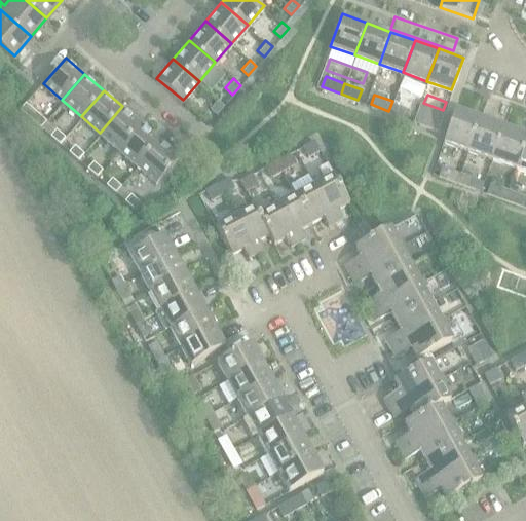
[(209,106),(216,112),(224,104),(217,98),(209,106)]
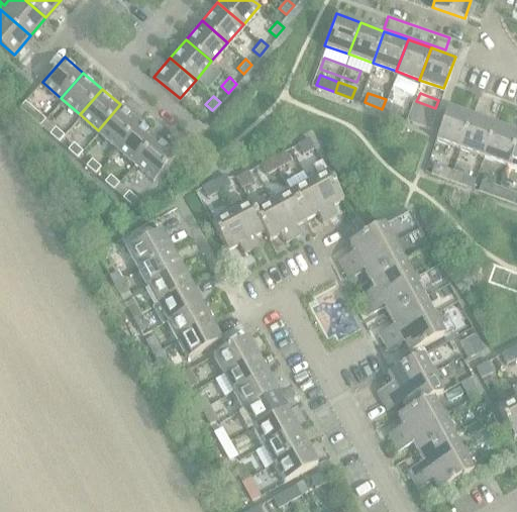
[(458,109),(516,127),(516,114),(462,96),(458,109)]
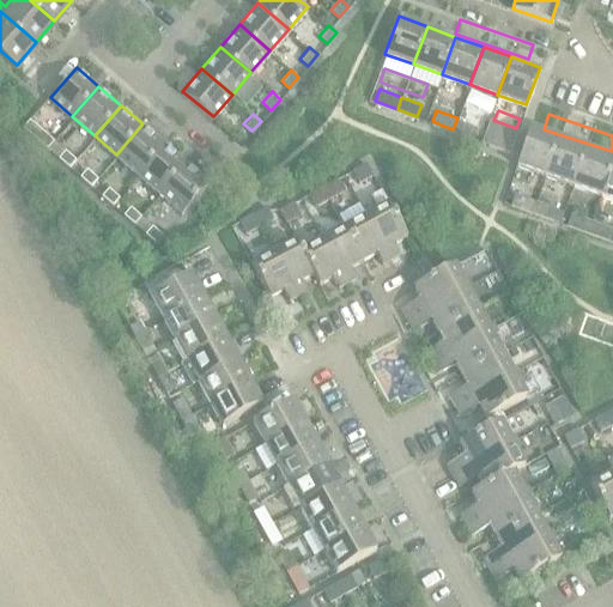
[(457,117),(453,129),(474,138),(479,126),(457,117)]
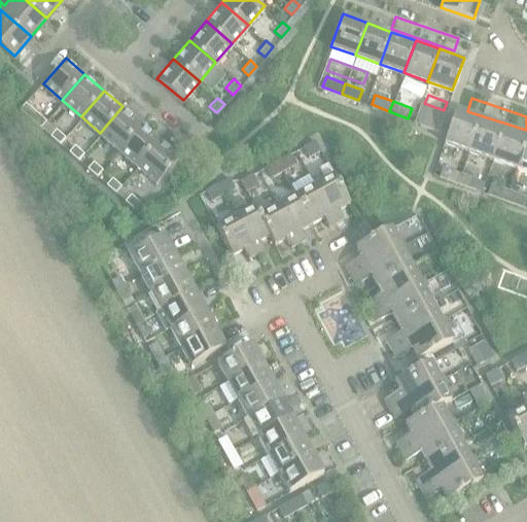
[(118,148),(141,123),(123,106),(100,133),(118,148)]
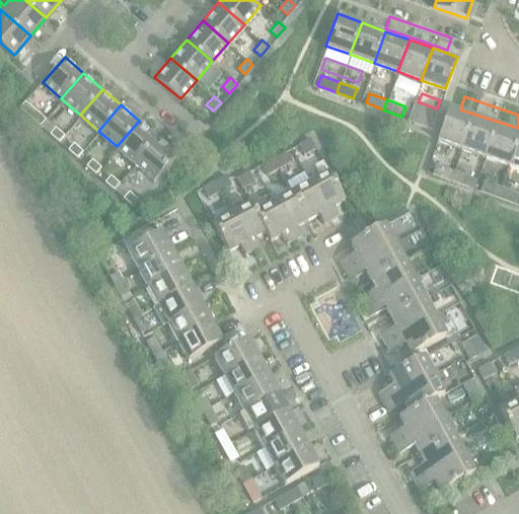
[(461,147),(473,115),(449,105),(437,138),(461,147)]
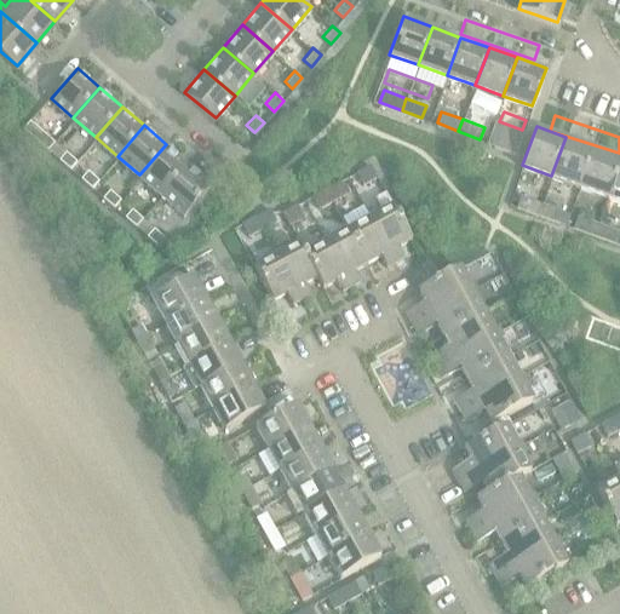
[(36,137),(47,148),(56,139),(45,128),(36,137)]
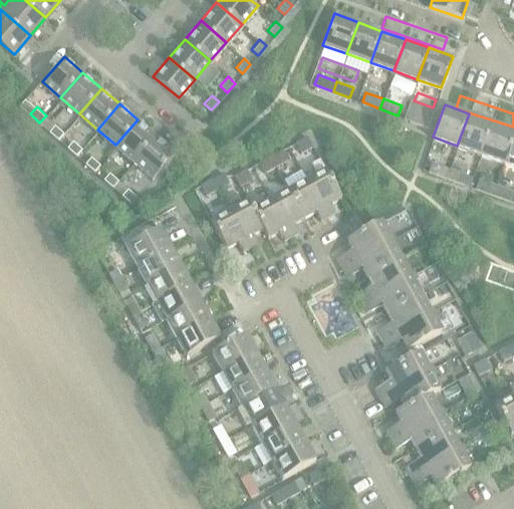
[(410,119),(427,125),(431,116),(413,110),(410,119)]
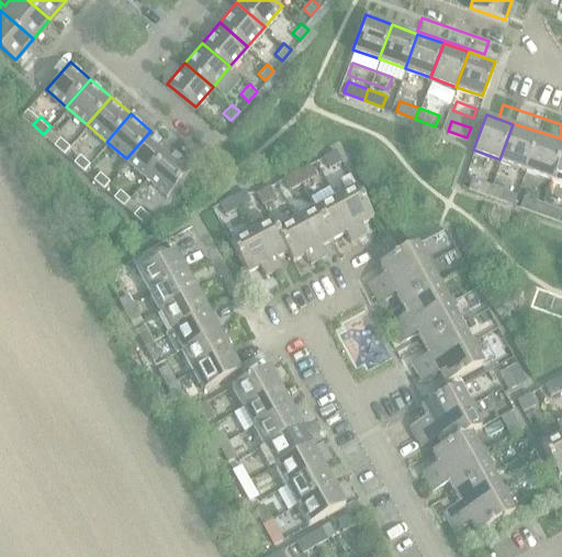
[(526,168),(538,134),(513,124),(499,159),(526,168)]
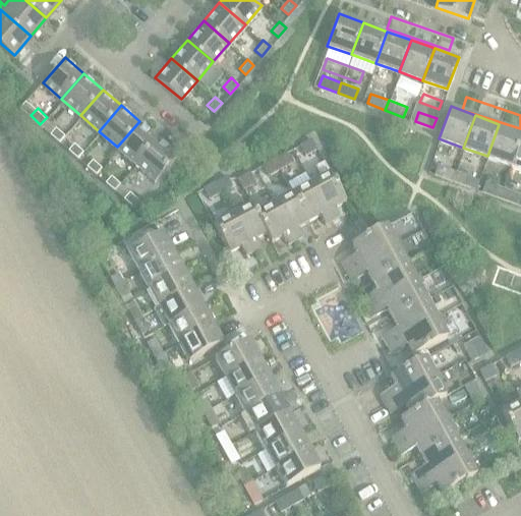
[(135,163),(158,137),(139,121),(117,147),(135,163)]
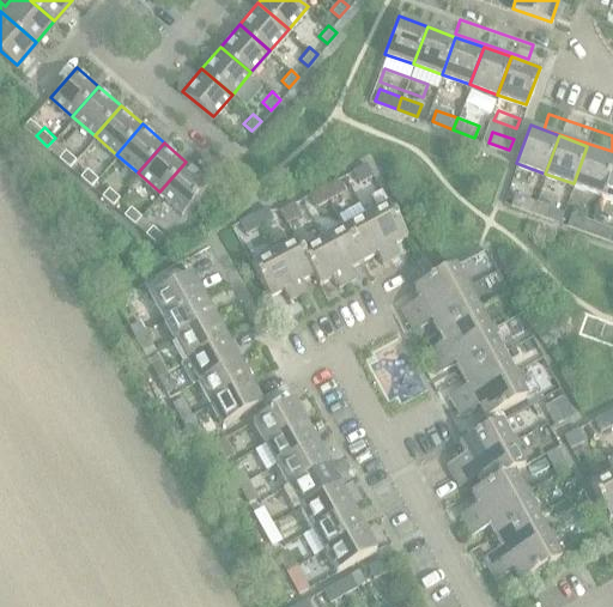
[(91,165),(105,161),(99,144),(85,150),(91,165)]
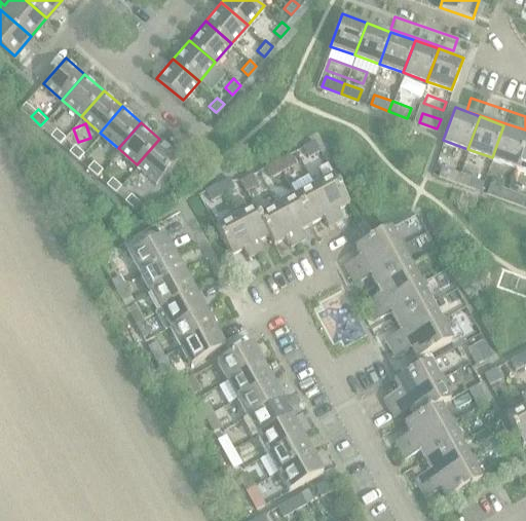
[(49,133),(59,141),(66,134),(57,125),(49,133)]
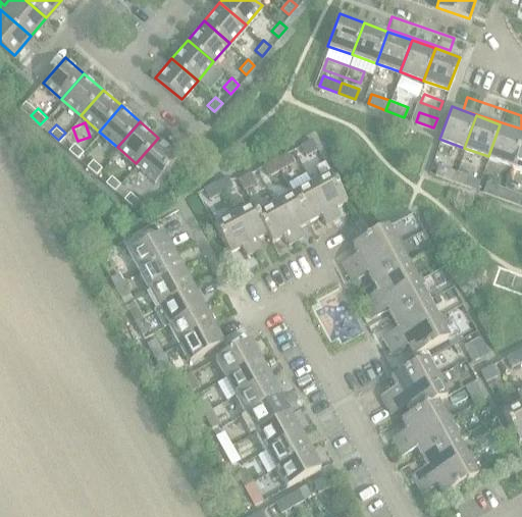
[(512,164),(521,136),(521,132),(500,124),(488,156),(512,164)]
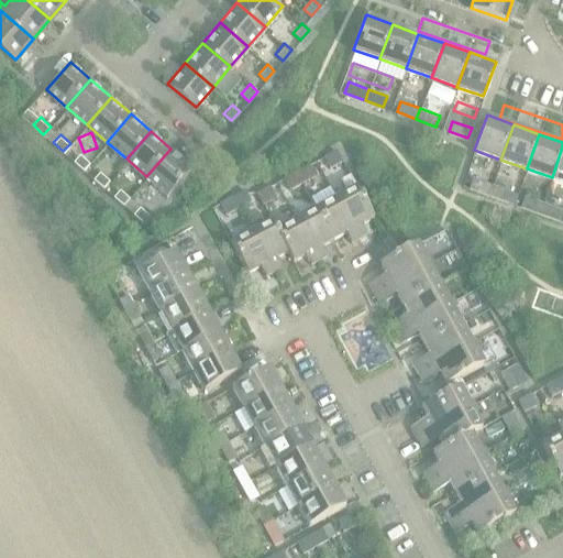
[(323,153),(330,165),(343,157),(337,146),(323,153)]
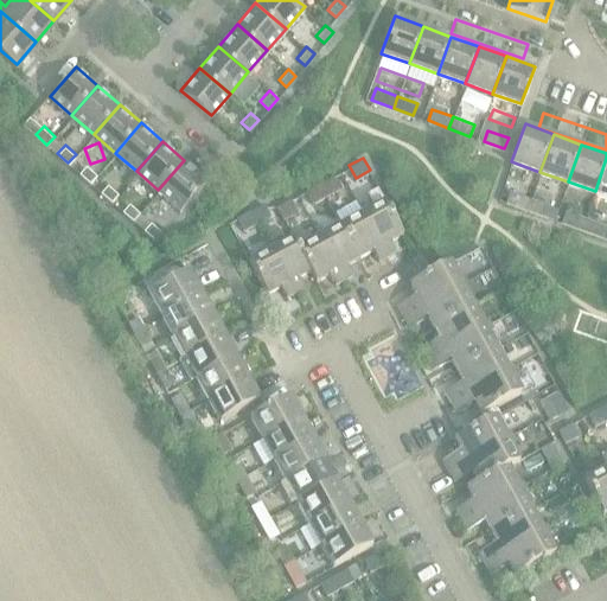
[(606,196),(606,158),(595,191),(606,196)]
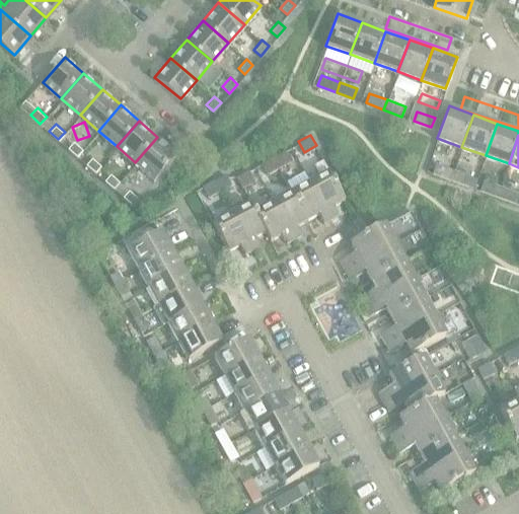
[(157,137),(135,162),(154,178),(176,153),(157,137)]
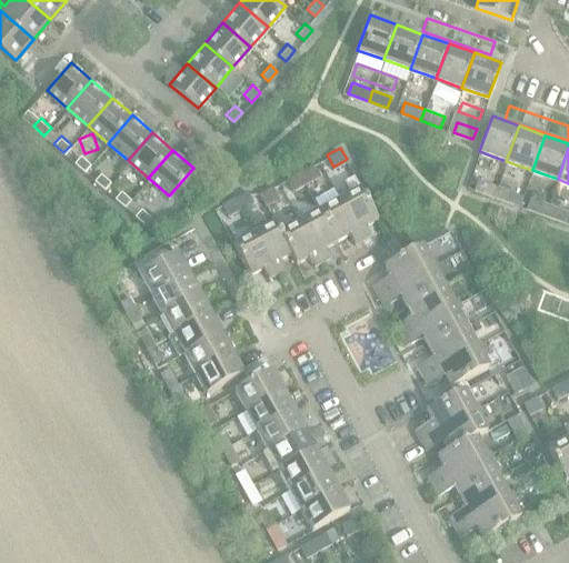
[(75,161),(85,170),(91,162),(81,153),(75,161)]
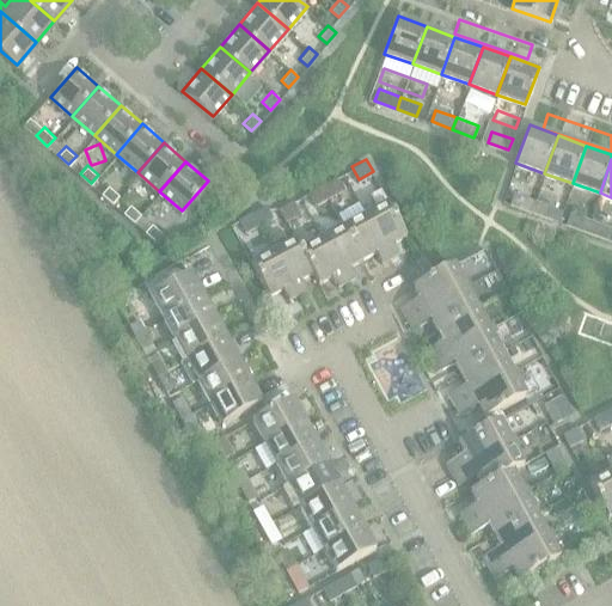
[(320,183),(329,196),(343,189),(336,176),(320,183)]
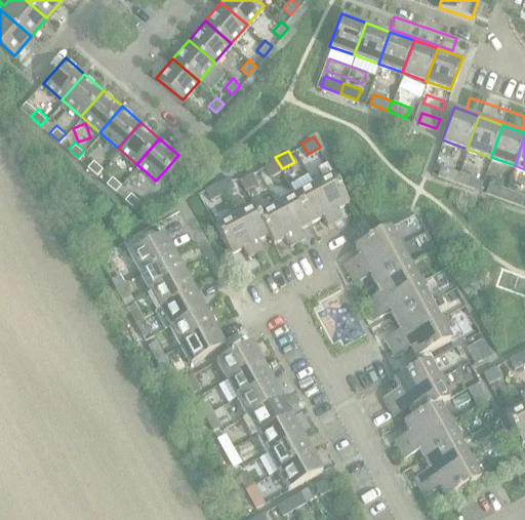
[(270,174),(282,168),(275,157),(264,163),(270,174)]
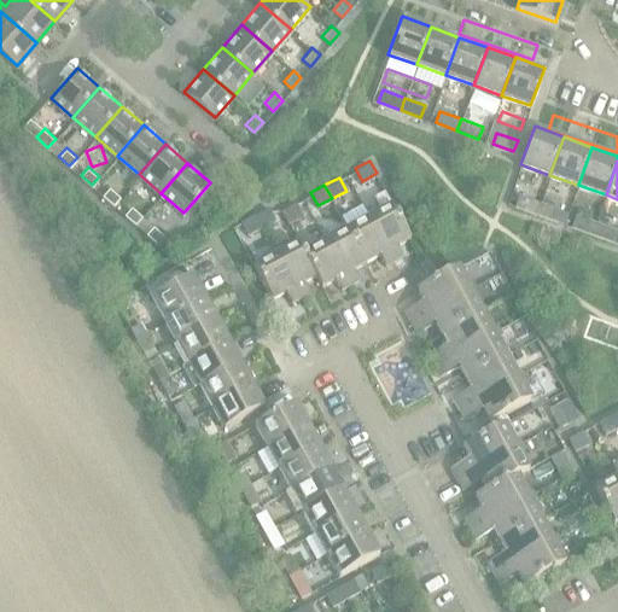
[(103,194),(114,203),(121,196),(110,186),(103,194)]
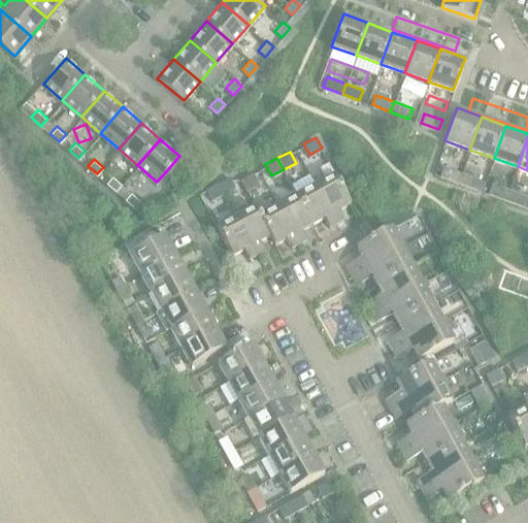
[(458,181),(462,170),(443,164),(439,174),(458,181)]
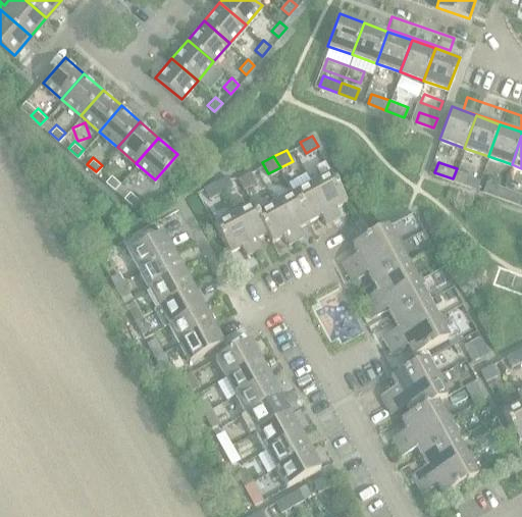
[(521,184),(521,172),(501,166),(498,176),(521,184)]
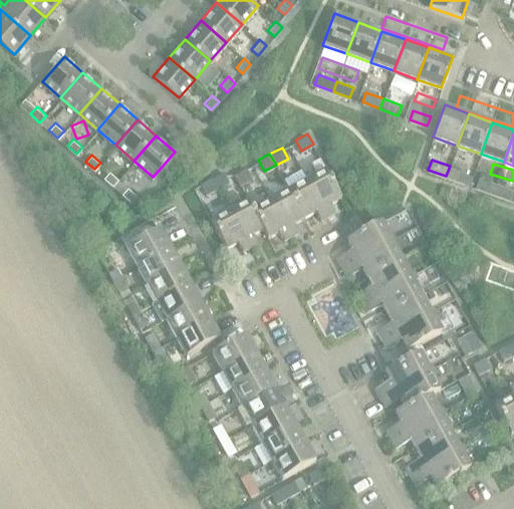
[(450,166),(446,176),(470,185),(474,175),(450,166)]
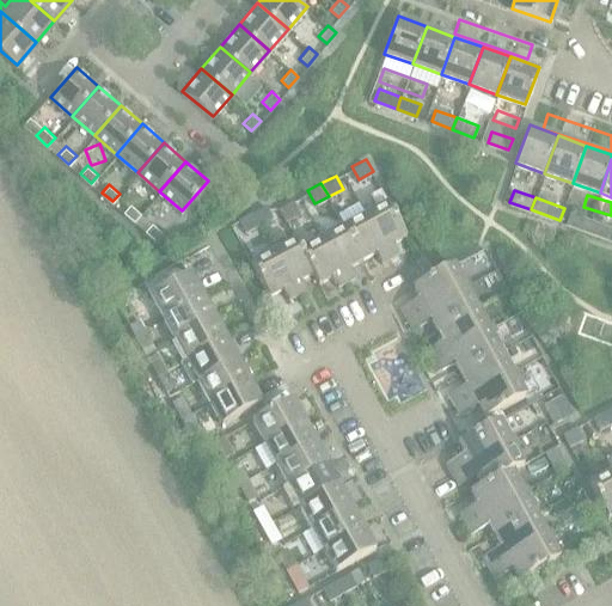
[(279,206),(287,219),(300,212),(293,199),(279,206)]
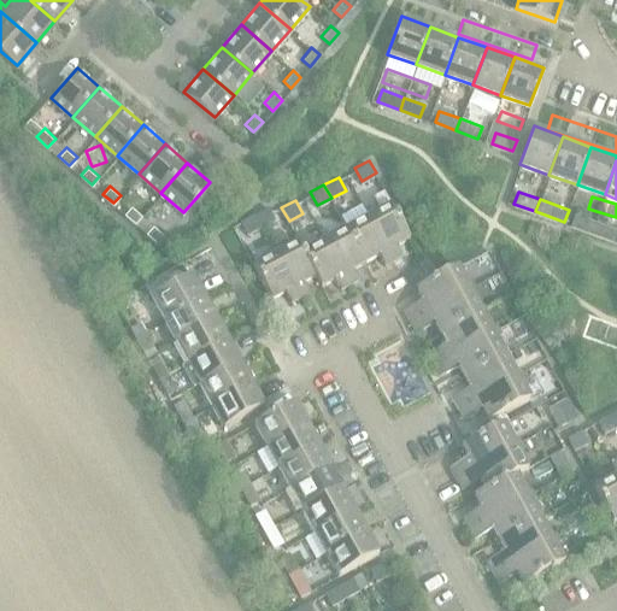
[(369,213),(393,258),(401,253),(395,244),(410,235),(391,201),(369,213)]
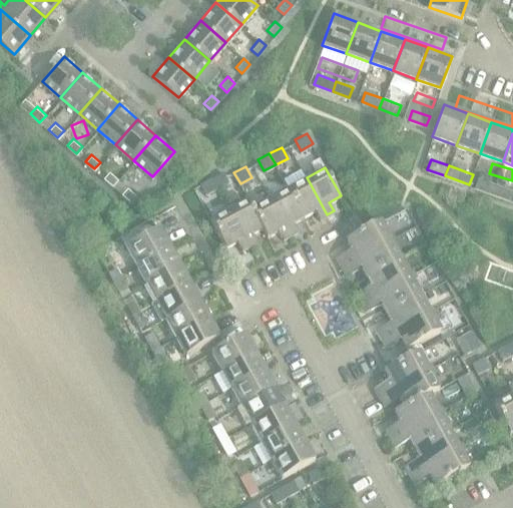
[(211,176),(217,186),(229,180),(223,169),(211,176)]
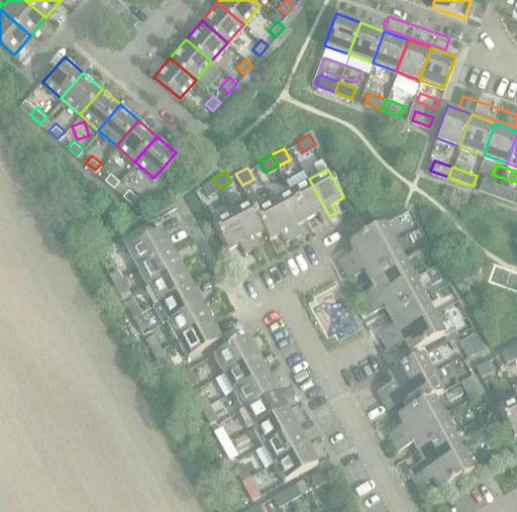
[(104,179),(114,187),(120,181),(110,172),(104,179)]
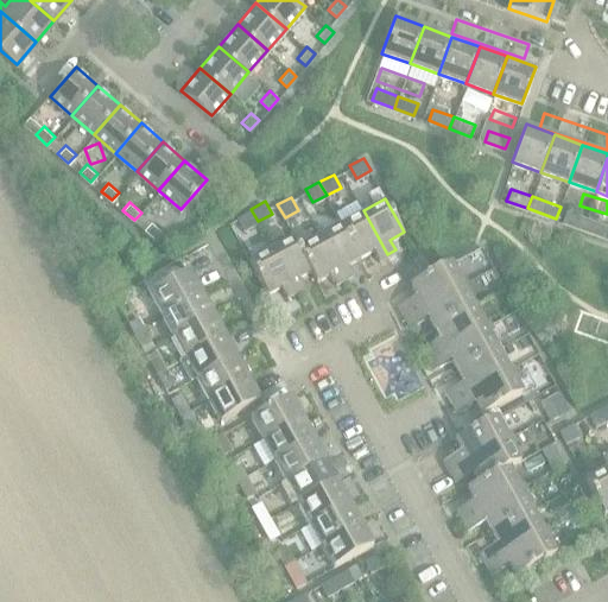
[(583,228),(588,215),(567,208),(562,221),(583,228)]
